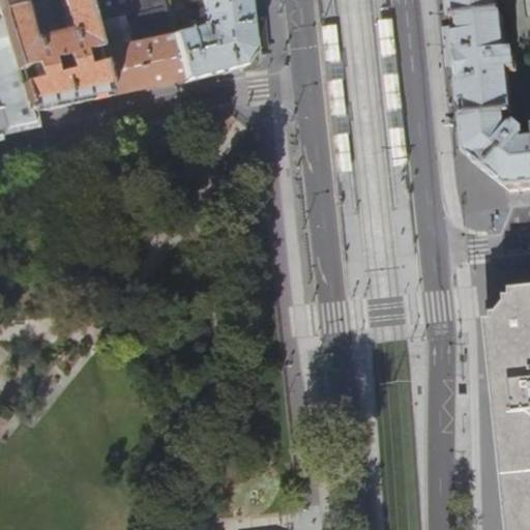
[(108,96),(81,0),(0,0),(0,21),(28,114),(29,113),(65,106),(108,96)]
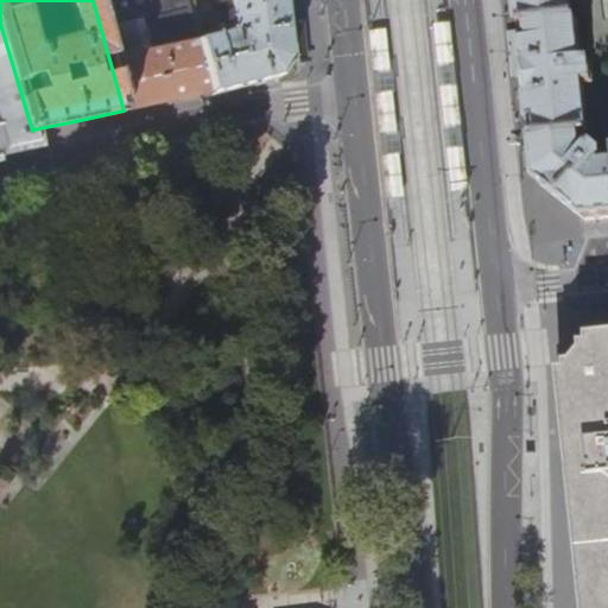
[(183,0),(93,0),(124,111),(162,103),(204,94),(208,94),(183,0)]
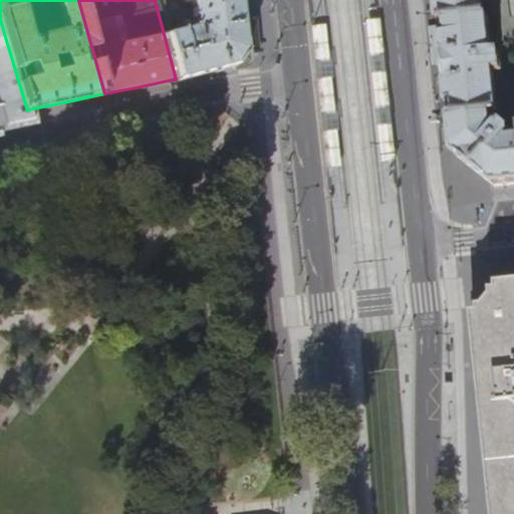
[(155,0),(176,79),(177,82),(214,72),(235,67),(243,55),(239,13),(237,0),(155,0)]
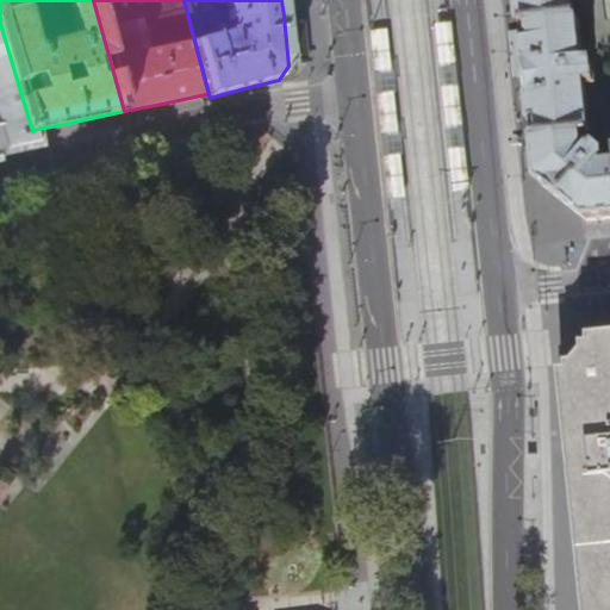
[(609,0),(520,0),(524,30),(536,142),(541,185),(556,198),(565,204),(587,223),(609,219),(609,0)]
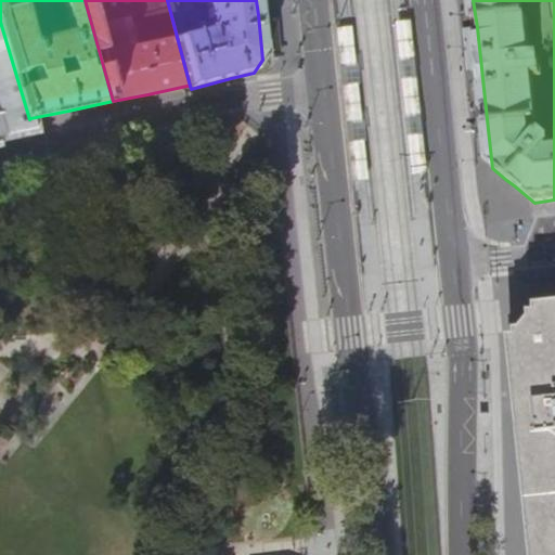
[(392,22),(397,59),(414,56),(410,20),(392,22)]
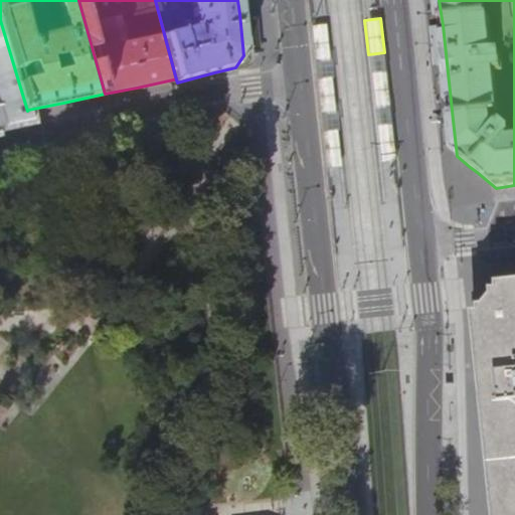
[(0,127),(30,121),(27,111),(0,20),(0,127)]
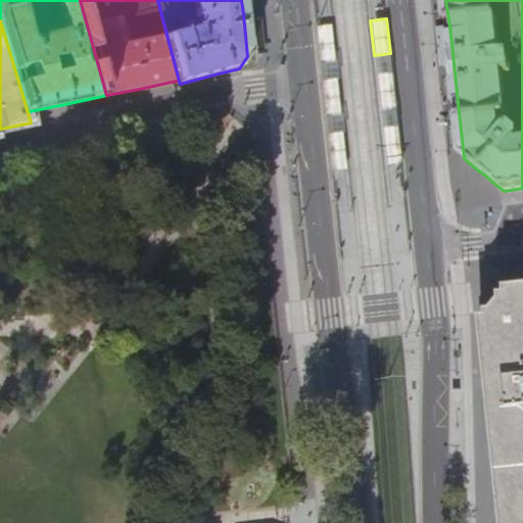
[(314,27),(318,60),(334,58),(331,25),(314,27)]
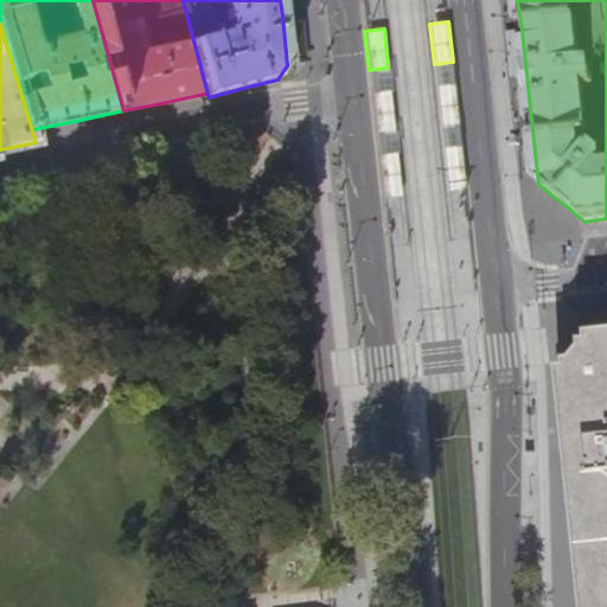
[(436,85),(440,126),(460,123),(455,84),(436,85)]
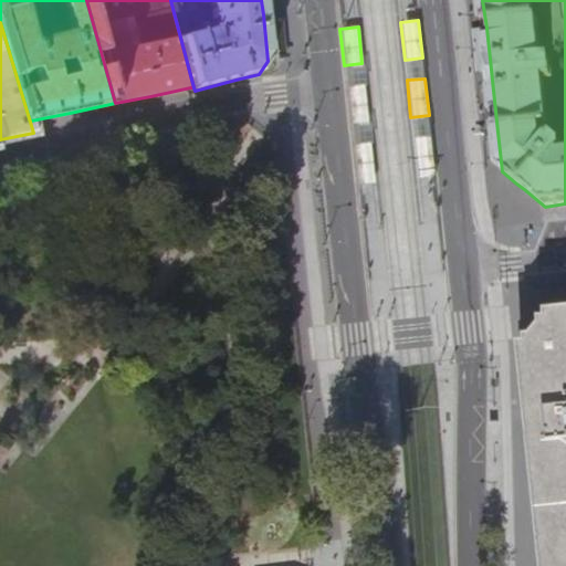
[(346,86),(349,124),(368,122),(364,84),(346,86)]
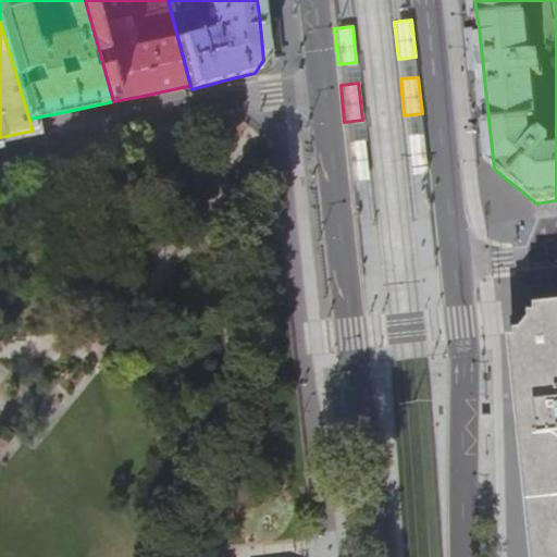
[(406,138),(410,174),(428,172),(423,136),(406,138)]
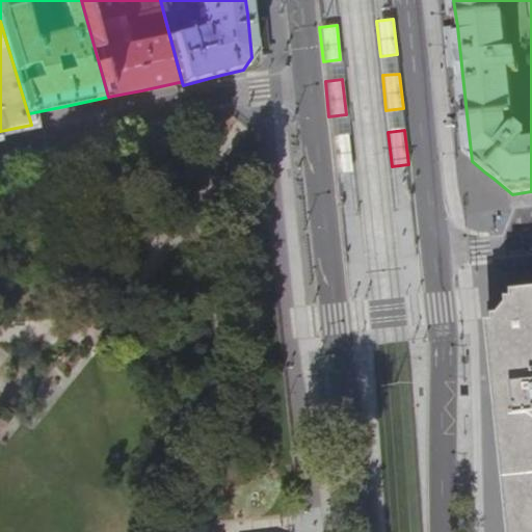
[(331,138),(335,174),(352,171),(348,136),(331,138)]
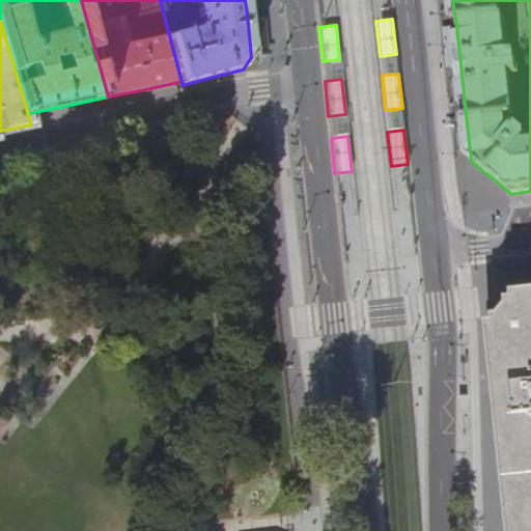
[(530,530),(530,295),(528,295),(513,297),(514,307),(511,311),(508,309),(501,319),(503,322),(500,326),(490,328),(492,346),(501,432),(508,502),(511,530),(530,530)]
